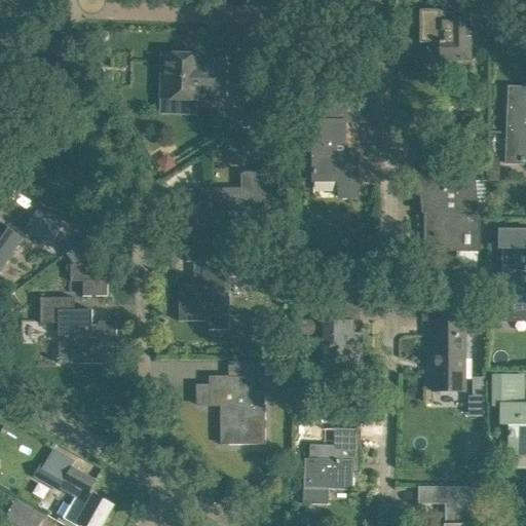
[(420,43),(440,43),(440,61),(471,61),(471,19),(454,19),(454,22),(446,22),(446,10),(420,10),(420,43)]
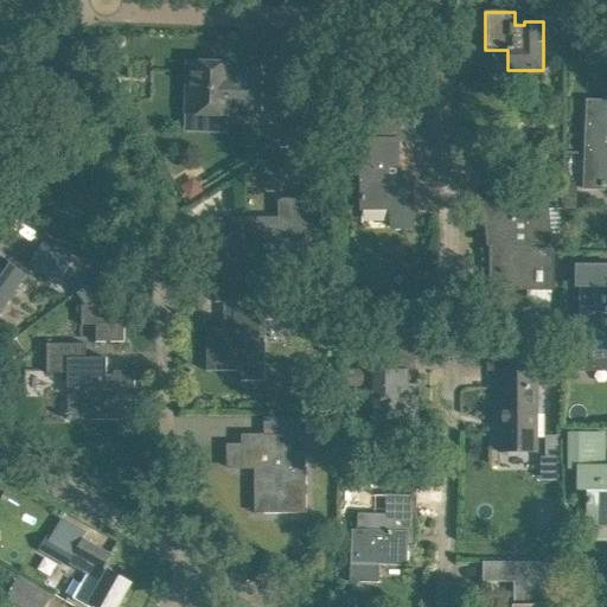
[(206,115),(259,116),(261,71),(228,70),(228,64),(189,63),(187,114),(189,114),(189,107),(206,108),(206,115)]
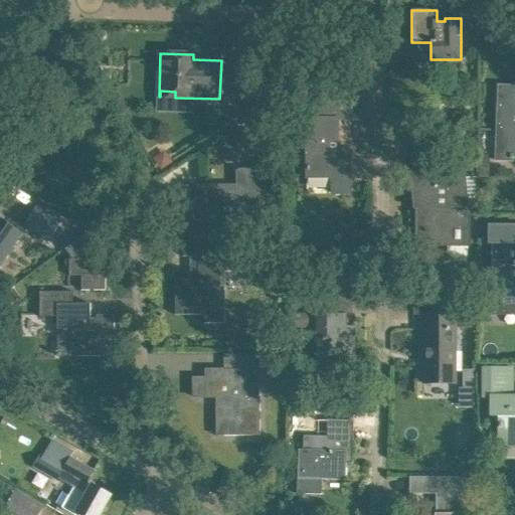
[(495,161),(513,162),(513,158),(514,157),(514,86),(499,86),(495,161)]
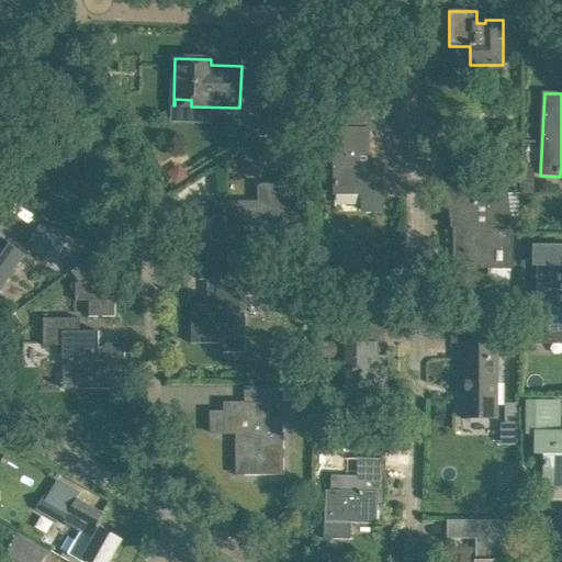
[(274,109),(274,96),(254,96),(254,109),(274,109)]
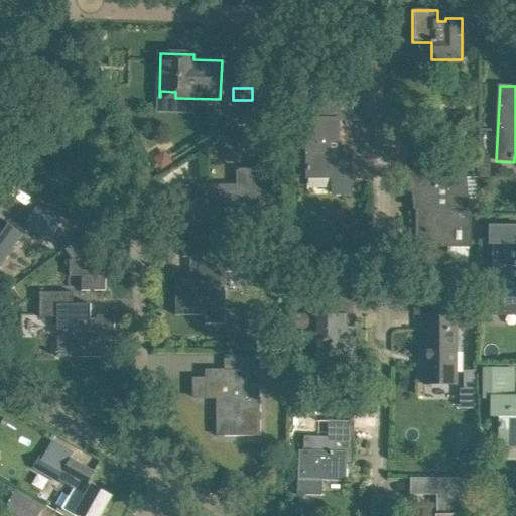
[(307,178),(334,177),(334,195),(351,194),(351,149),(350,149),(350,150),(331,150),(331,143),(338,143),(338,120),(337,120),(337,96),(321,96),(321,120),(307,119),(307,178)]
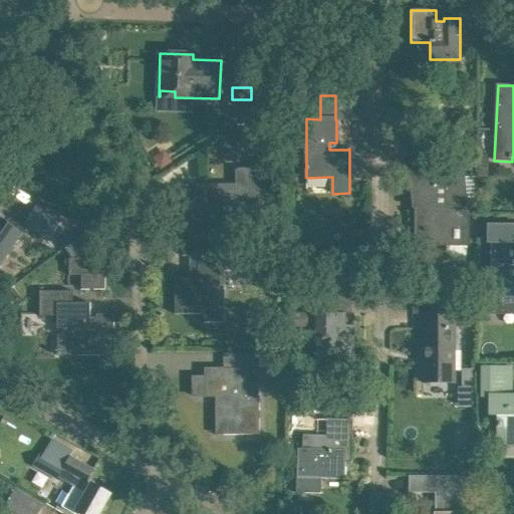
[(250,121),(258,132),(277,118),(269,107),(250,121)]
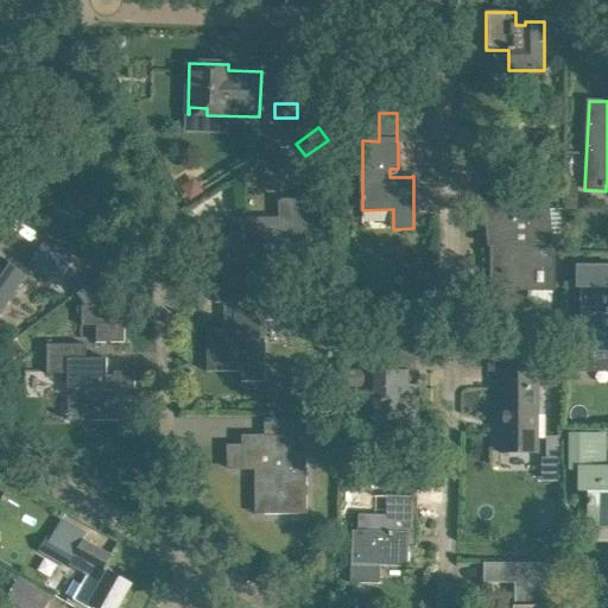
[(551,244),(546,190),(485,196),(486,198),(488,228),(496,230),(496,241),(492,242),(492,244),(493,244),(493,289),(529,289),(529,309),(552,309),(552,290),(553,290),(553,244),(551,244)]
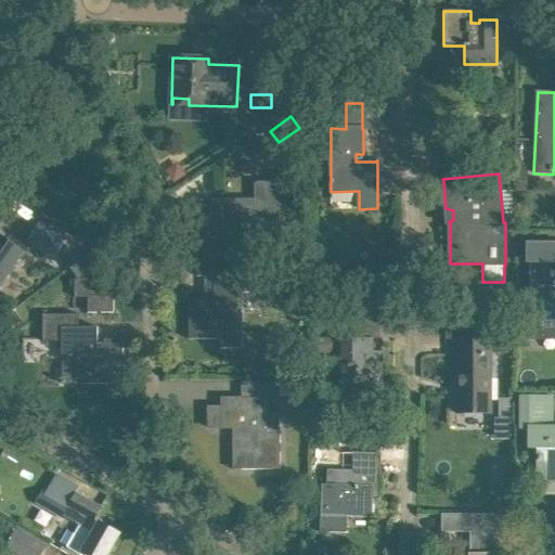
[(286,183),(280,183),(267,183),(267,203),(257,203),(257,201),(199,201),(199,243),(217,243),(217,239),(285,239),(285,196),(286,196),(286,183)]
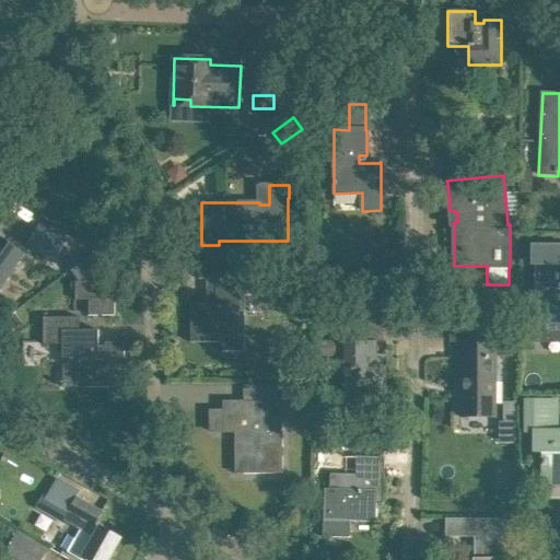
[(25,245),(53,264),(67,243),(39,224),(25,245)]
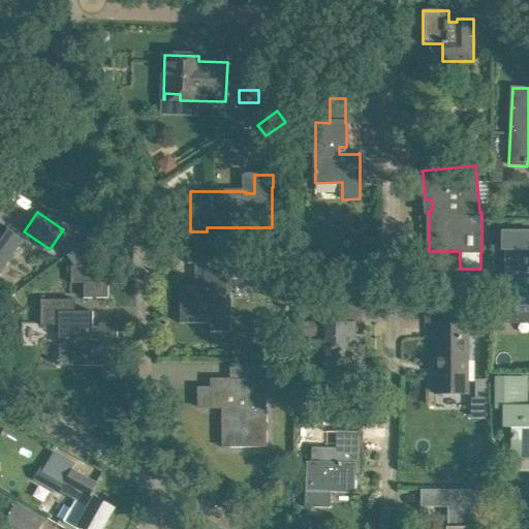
[(0,275),(24,241),(0,224),(0,275)]
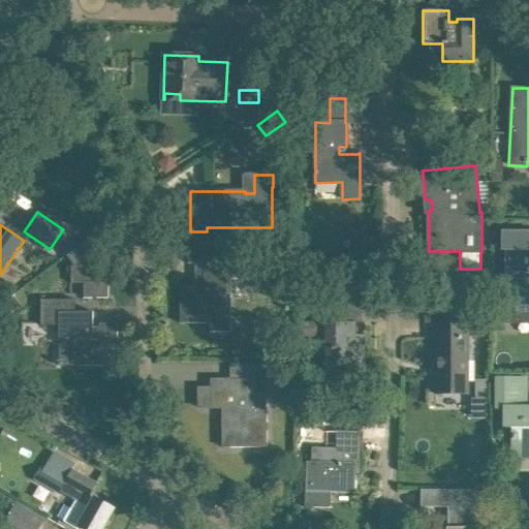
[(504,246),(504,290),(505,290),(505,288),(520,288),(520,318),(528,318),(528,232),(524,232),(504,232),(504,246)]
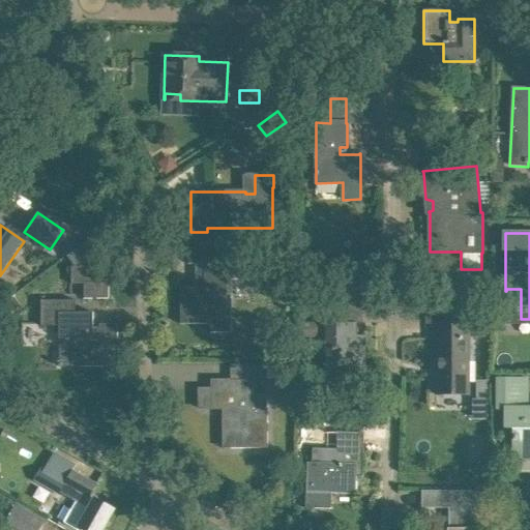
[(188,248),(188,264),(196,264),(196,287),(180,287),(180,324),(210,324),(210,333),(232,333),(232,263),(212,263),(212,248),(188,248)]
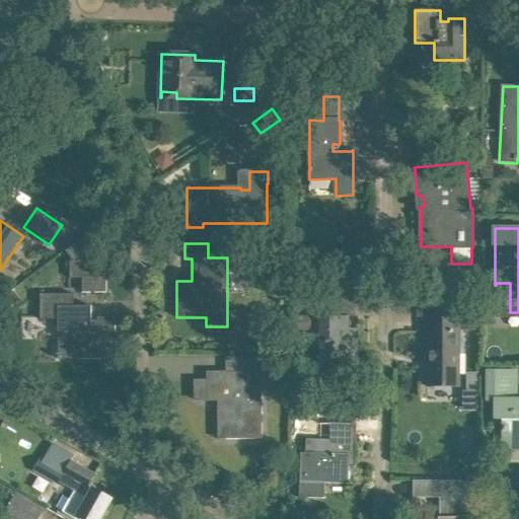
[(82,277),(82,292),(105,292),(105,277),(82,277)]
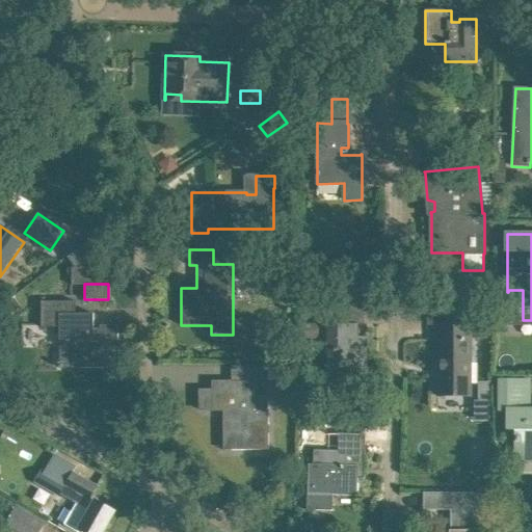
[(8,302),(0,309),(0,314),(4,320),(16,312),(8,302)]
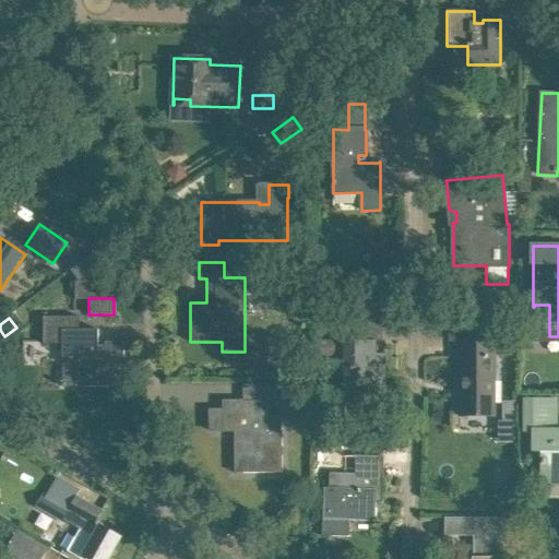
[(79,318),(43,318),(44,344),(62,344),(62,357),(76,357),(76,385),(123,385),(123,343),(106,343),(106,346),(98,346),(97,330),(79,330),(79,318)]
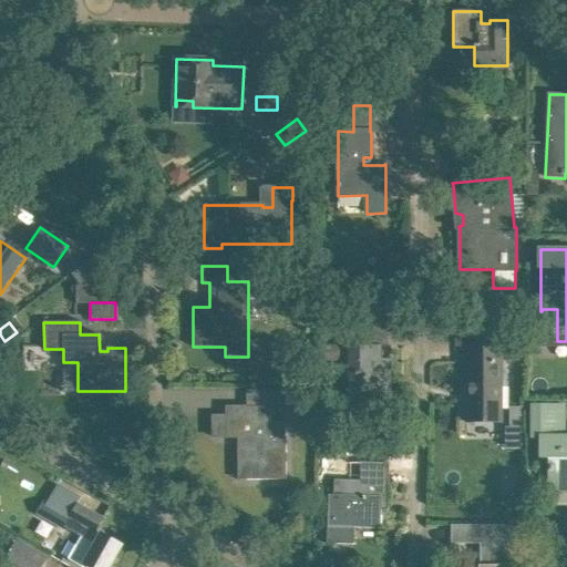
[(466,347),(466,395),(467,395),(467,403),(466,403),(466,422),(501,422),(501,362),(522,362),(522,331),(485,331),(485,347),(466,347)]
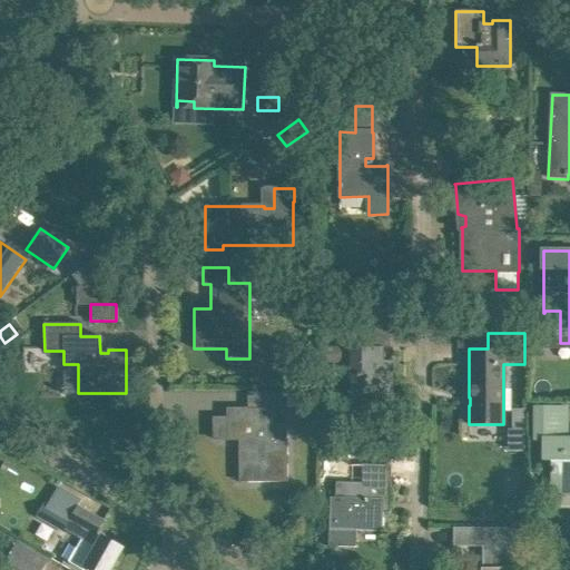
[(351,349),(351,395),(393,394),(393,362),(384,362),(384,347),(361,349),(351,349)]
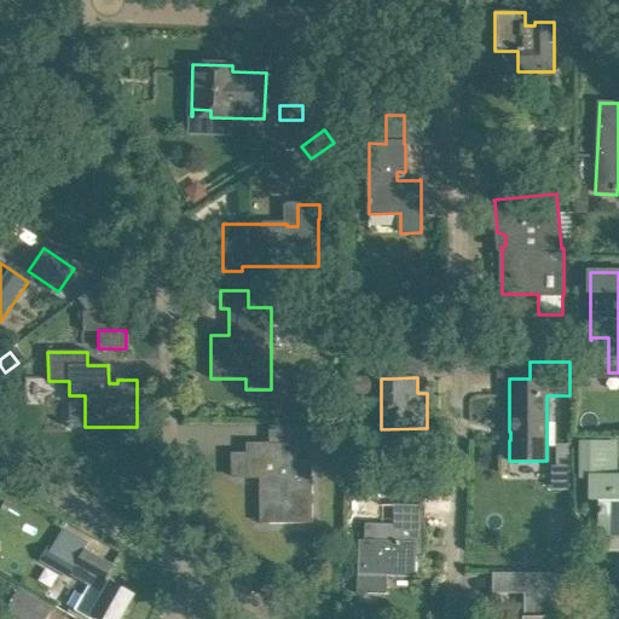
[(298,427),(294,427),(270,427),(270,455),(233,455),(233,478),(260,478),(260,524),(313,524),(312,462),(298,462),(298,427)]
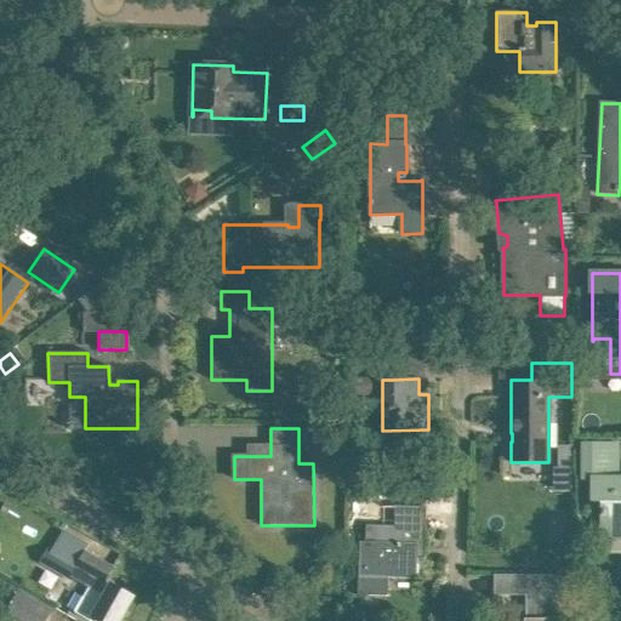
[(620,478),(619,478),(619,444),(582,444),(581,480),(591,480),(591,501),(600,501),(600,540),(620,539),(620,478)]
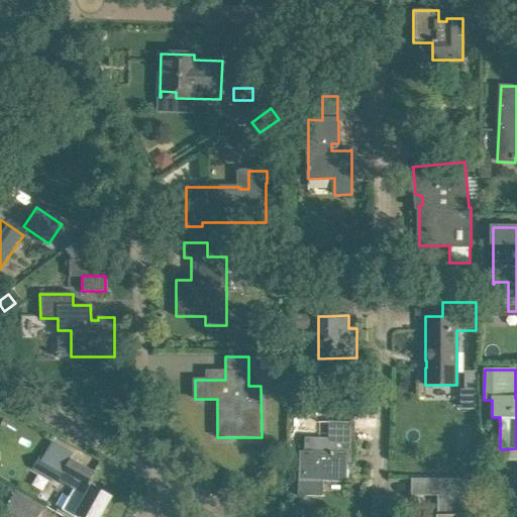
[(300,450),(298,496),(323,497),(323,496),(321,496),(321,482),(347,482),(348,453),(354,454),(354,422),(328,421),(328,437),(304,436),(304,451),(300,450)]
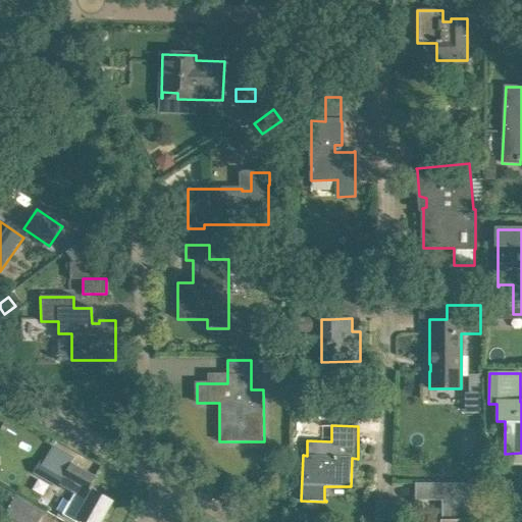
[(40,463),(34,473),(59,487),(60,486),(75,494),(88,502),(87,505),(73,499),(64,515),(76,521),(79,519),(83,521),(101,521),(112,503),(93,491),(93,492),(89,489),(95,478),(71,464),(64,476),(45,465),(48,460),(43,457),(40,463)]
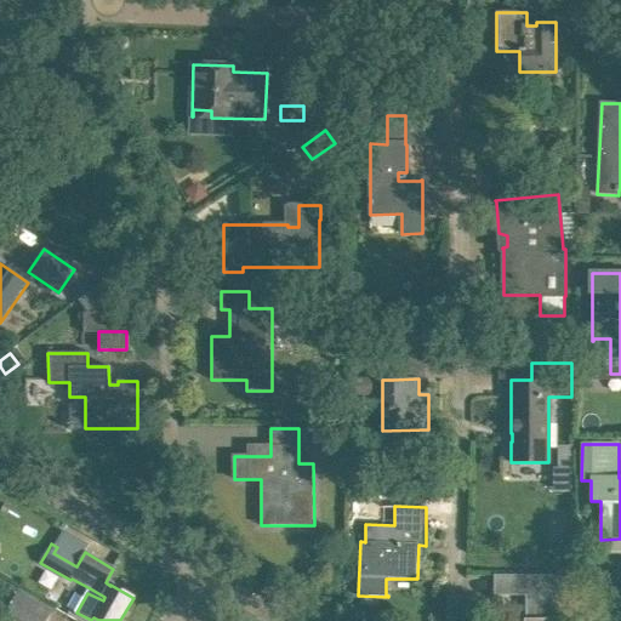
[(527,620),(556,620),(557,620),(556,591),(556,575),(527,575),(527,591),(527,594),(527,620)]
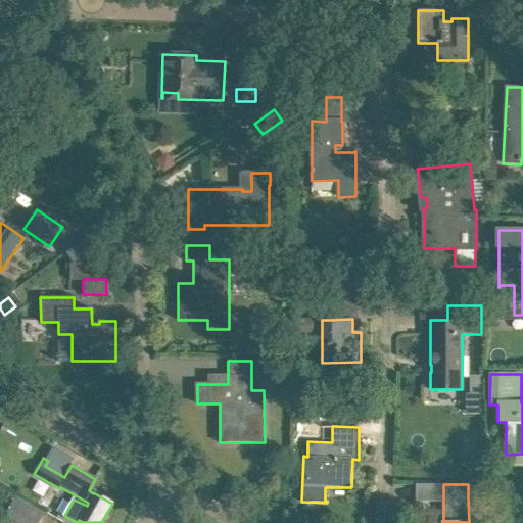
[(5,517),(15,522),(39,522),(44,515),(15,497),(5,517)]
